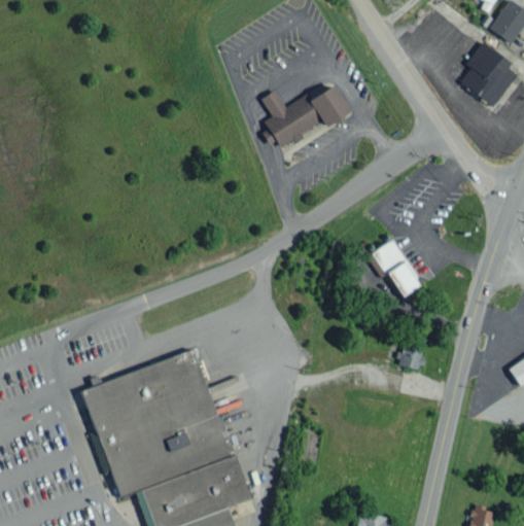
[(512,44),(523,27),(523,8),(511,0),(509,0),(489,29),(512,44)]
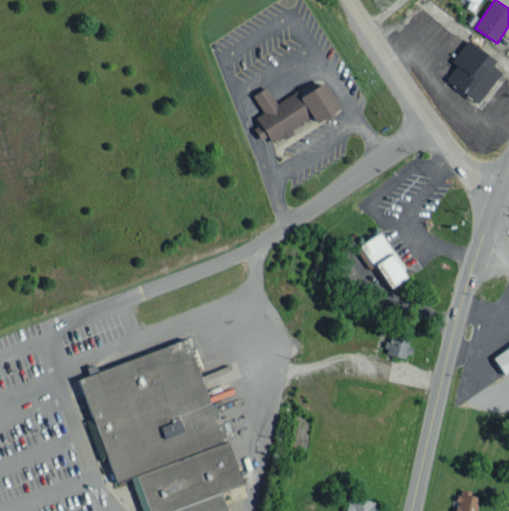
[(447,81),(480,104),(502,72),(494,66),(497,61),(469,40),(453,63),(457,66),(447,81)]
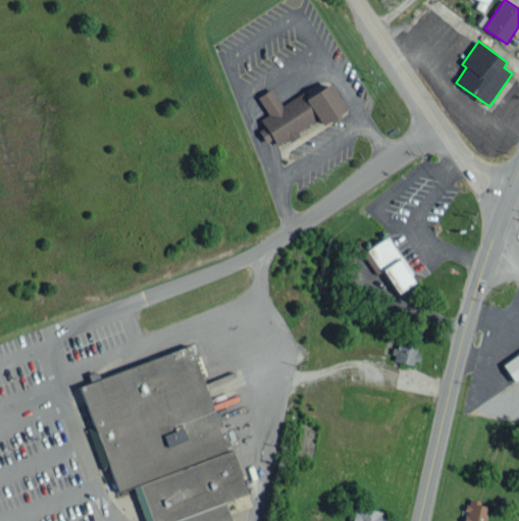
[(348,110),(331,82),(308,95),(306,92),(283,105),(273,89),(259,98),(269,115),(262,119),(267,127),(263,129),(273,148),(289,139),(292,143),(302,137),(300,132),(320,120),(323,125),(348,110)]
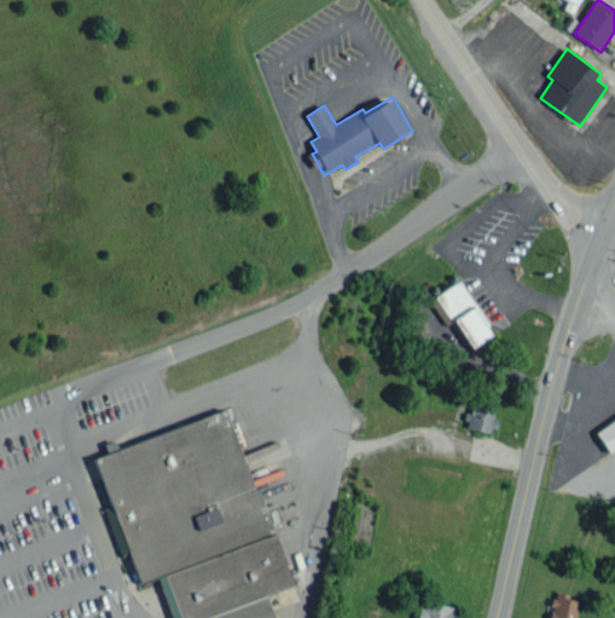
[(436,298),(468,352),(495,335),(463,281),(436,298)]
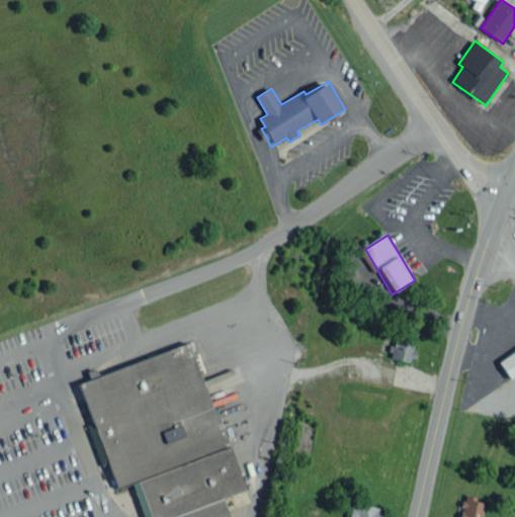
[(418,347),(397,341),(393,358),(414,363),(418,347)]
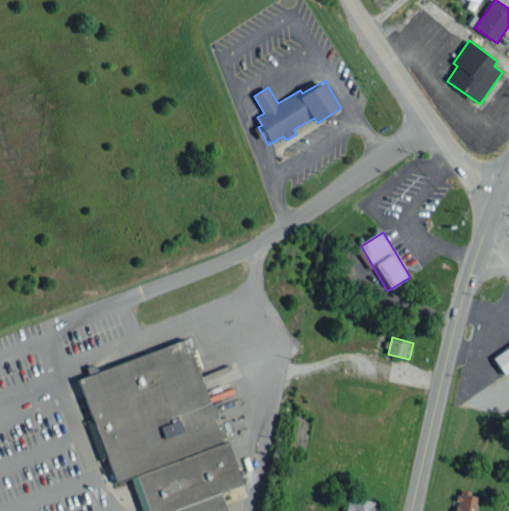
[(79,377),(93,420),(88,421),(101,462),(109,459),(117,484),(136,478),(147,510),(229,510),(223,492),(241,486),(194,340),(79,377)]
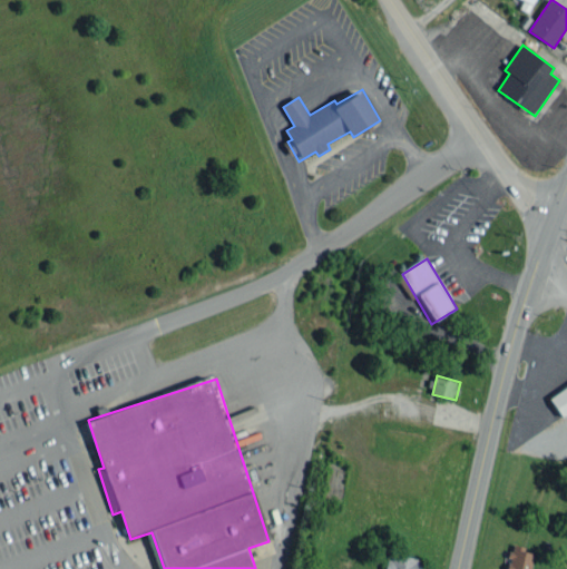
[(563,418),(566,415),(566,386),(550,398),(563,418)]
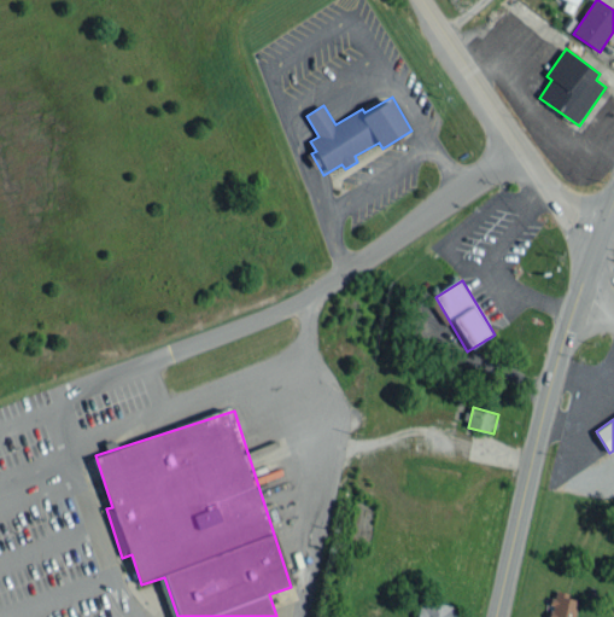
[(576,616),(579,600),(569,599),(571,593),(555,591),(550,616),(576,616)]
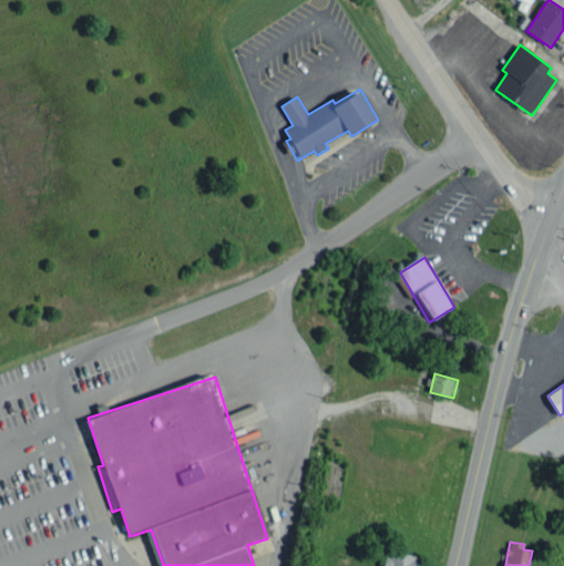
[(420,565),(422,558),(390,551),(385,565),(420,565)]
